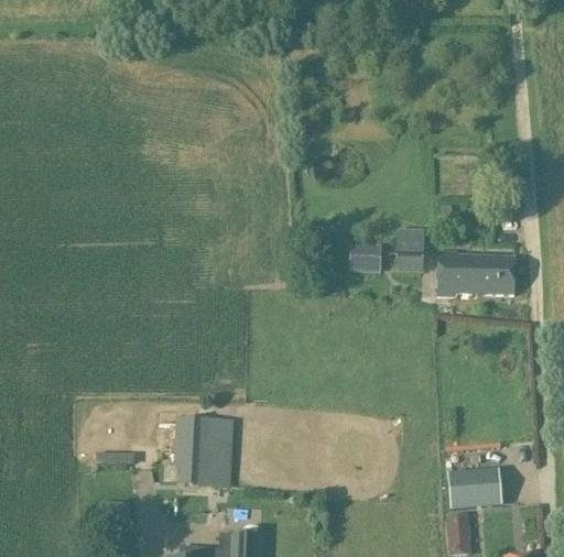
[(376,10),(394,10),(394,0),(376,0),(376,10)]
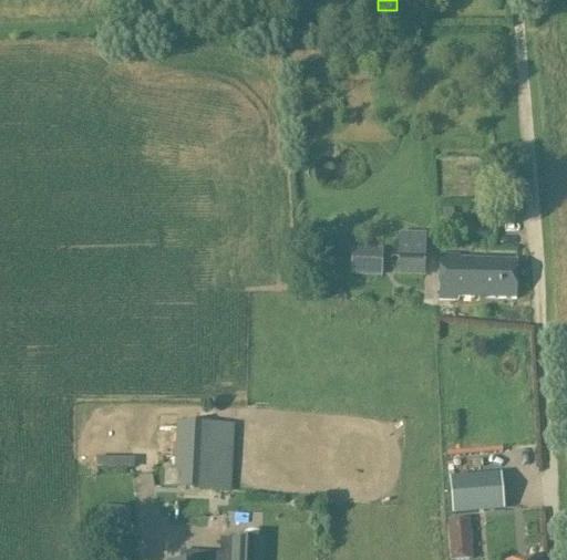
[(399,270),(425,271),(426,229),(401,228),(399,270)]
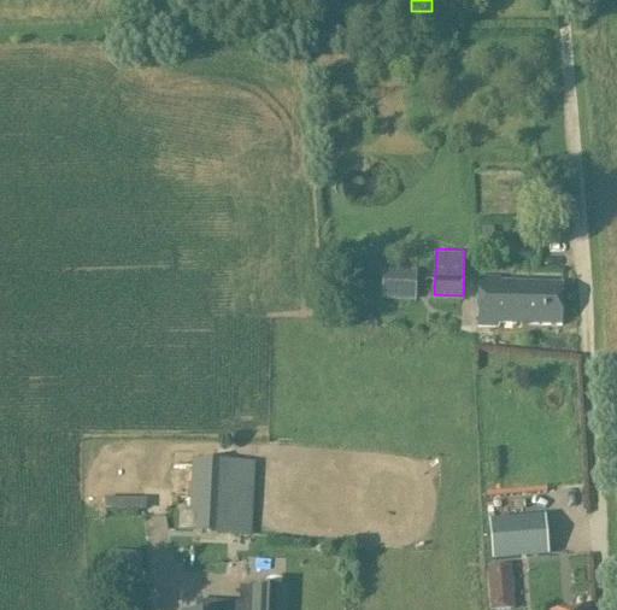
[(382,295),(417,297),(417,265),(383,264),(382,295)]
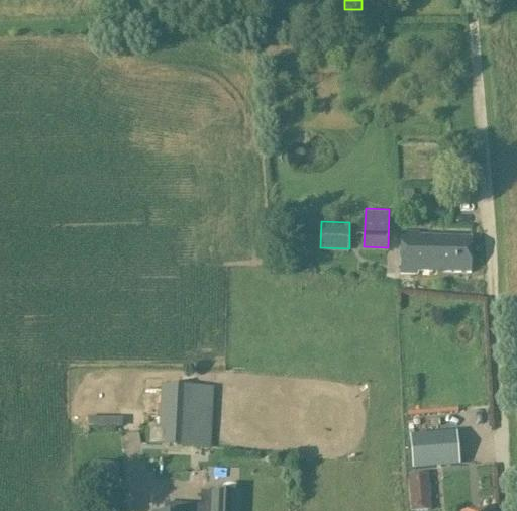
[(400,271),(417,271),(417,268),(471,269),(471,234),(418,233),(418,229),(401,229),(400,271)]
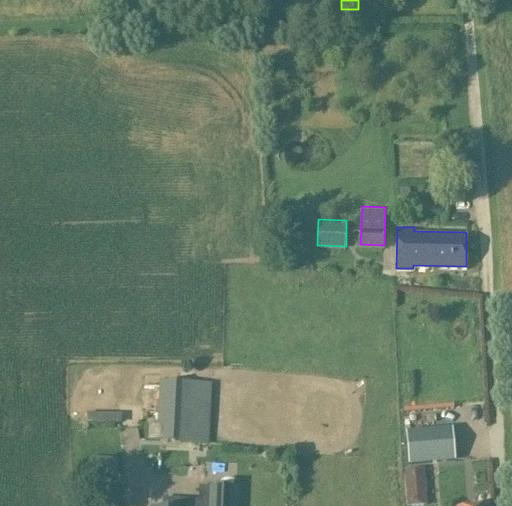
[(165,392),(163,437),(184,439),(186,393),(165,392)]
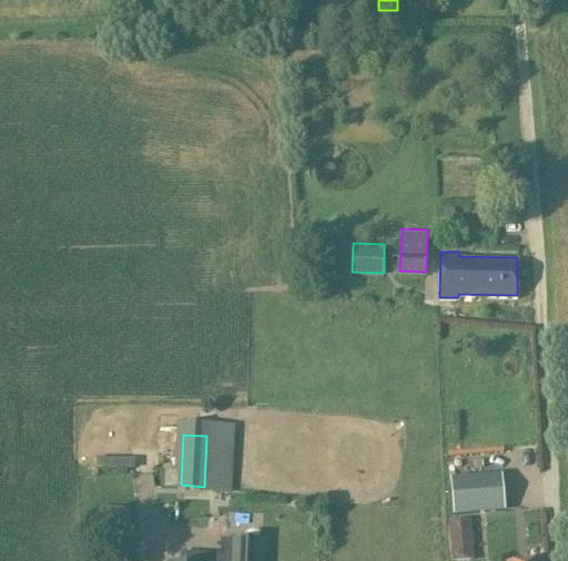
[(97,465),(131,466),(131,455),(97,455),(97,465)]
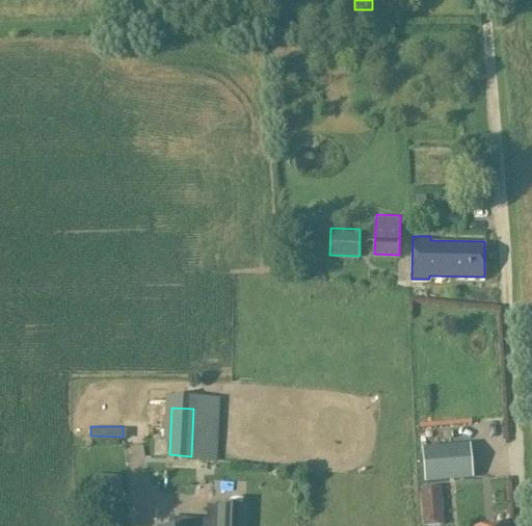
[(470,442),(421,445),(423,479),(472,476),(470,442)]
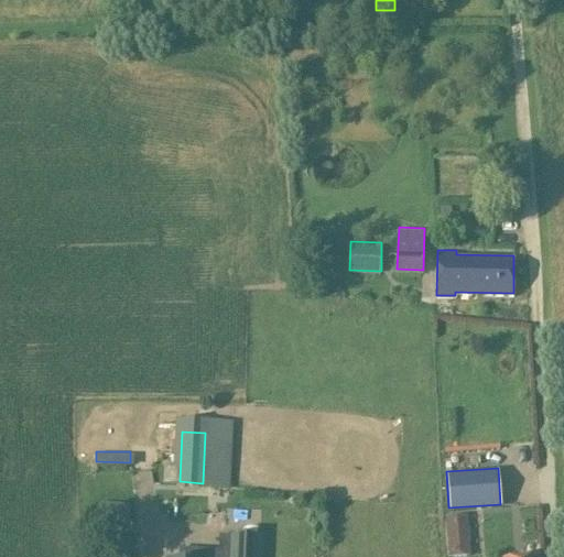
[(448,516),(449,541),(470,539),(469,515),(448,516)]
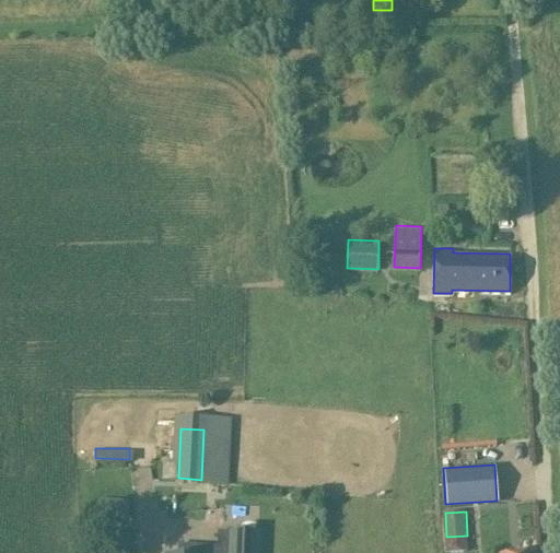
[(257,552),(259,529),(230,528),(229,552),(257,552)]
